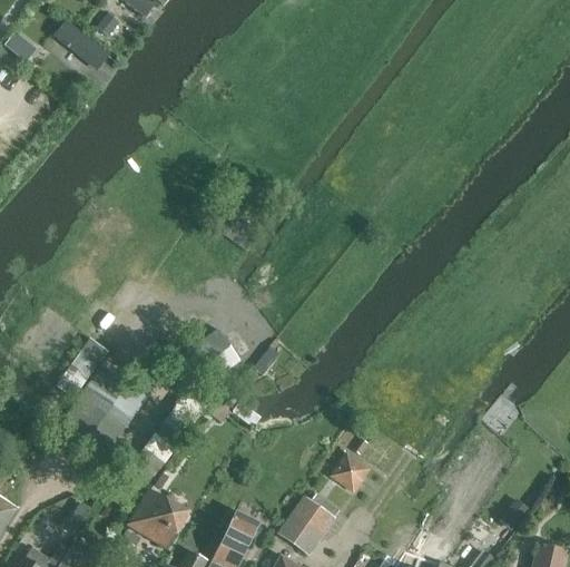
[(156,8),(147,0),(120,0),(145,21),(156,8)]
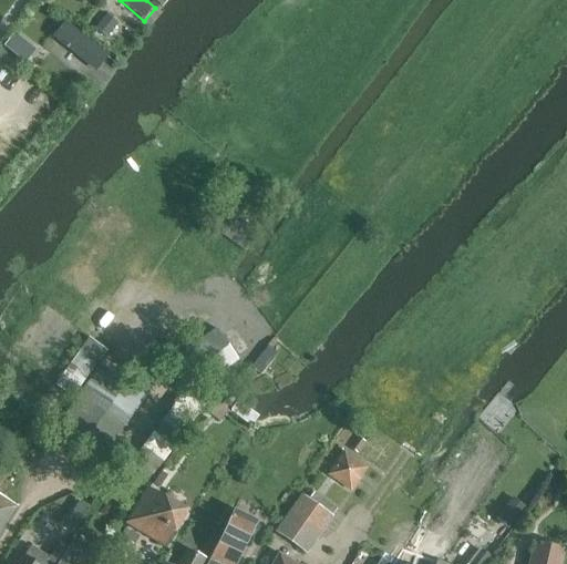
[(109,11),(96,27),(106,34),(119,20),(109,11)]
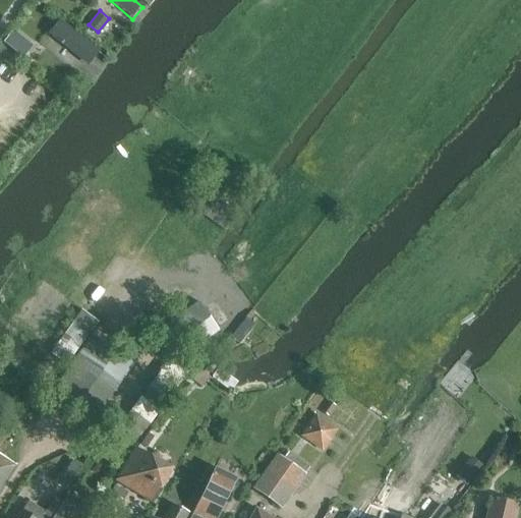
[(100,51),(64,18),(51,33),(88,65),(100,51)]
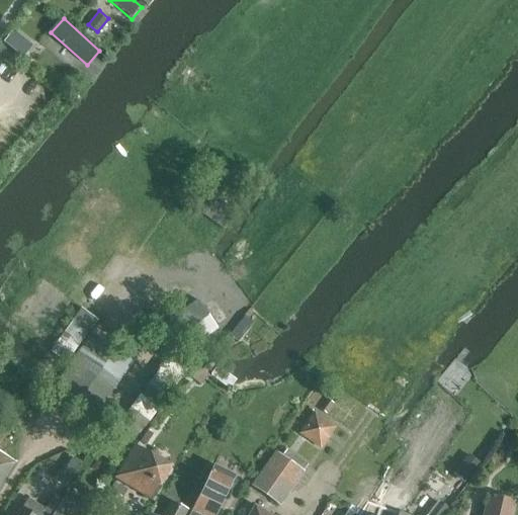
[(23,34),(12,47),(24,57),(34,44),(23,34)]
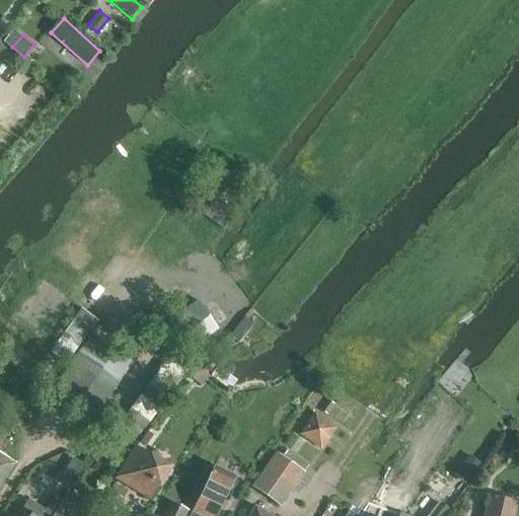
[(200,187),(189,203),(217,223),(223,228),(233,214),(227,210),(215,201),(227,182),(217,175),(206,191),(200,187)]
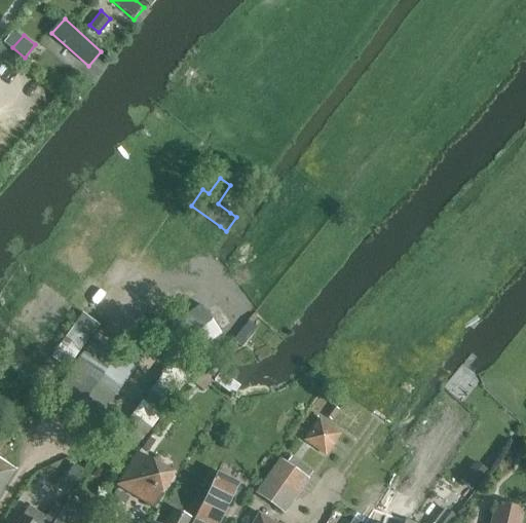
[(200,302),(165,328),(158,333),(171,349),(212,318),(200,302)]
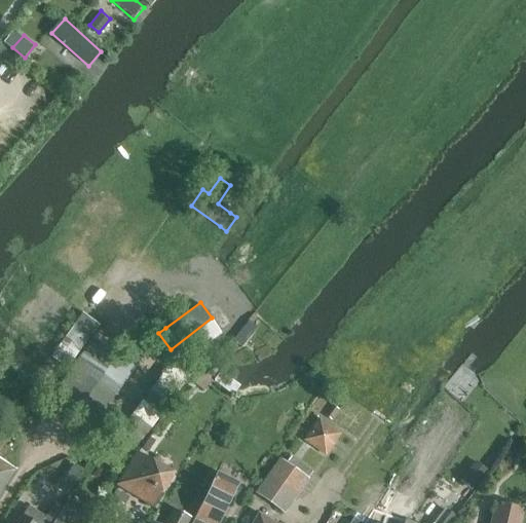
[(67,366),(98,323),(82,311),(50,355),(67,366)]
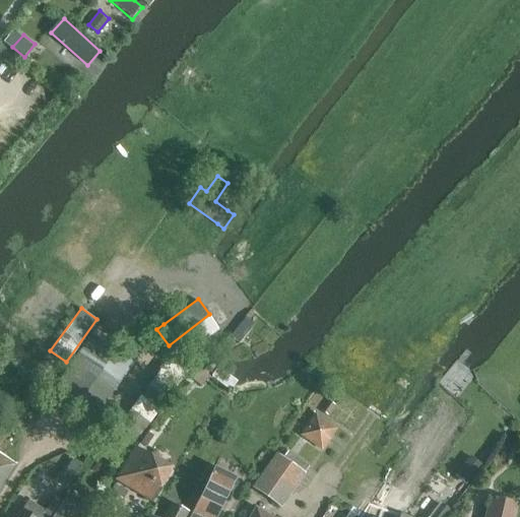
[(246,314),(232,332),(239,338),(254,320),(246,314)]
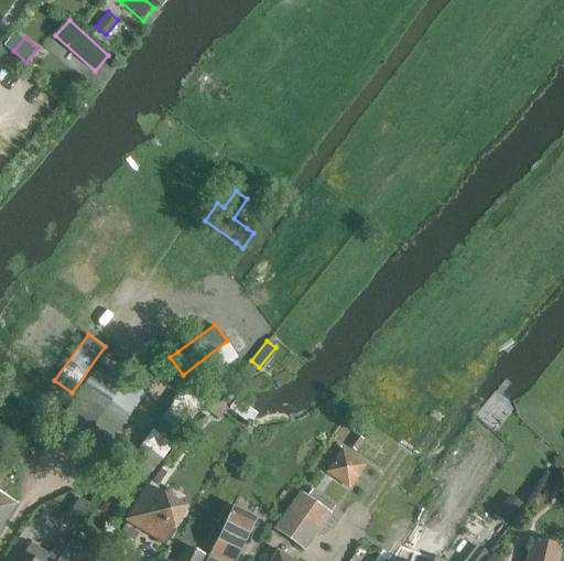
[(111,444),(126,422),(125,422),(147,389),(128,376),(127,378),(101,360),(53,431),(97,461),(109,443),(111,444)]
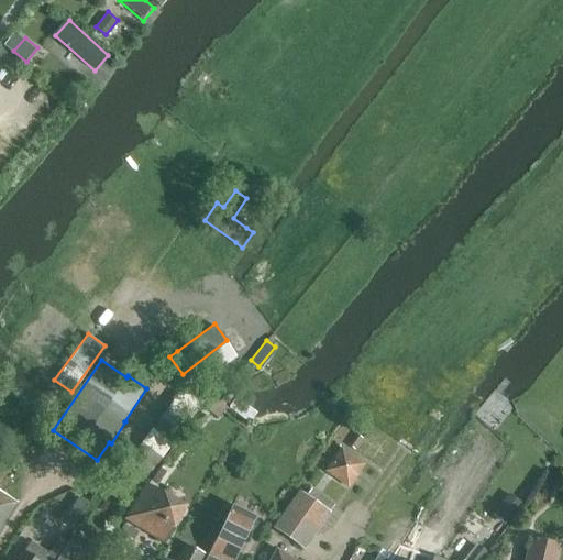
[(180,385),(129,456),(148,471),(201,401),(180,385)]
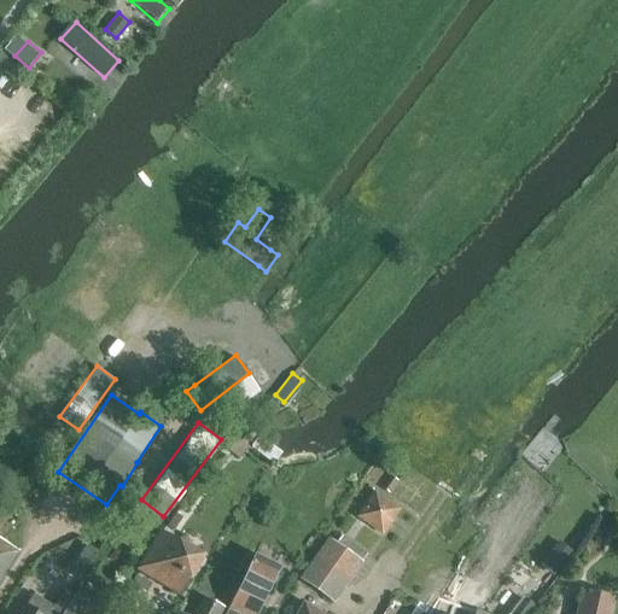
[(232,434),(223,446),(238,456),(248,444),(232,434)]
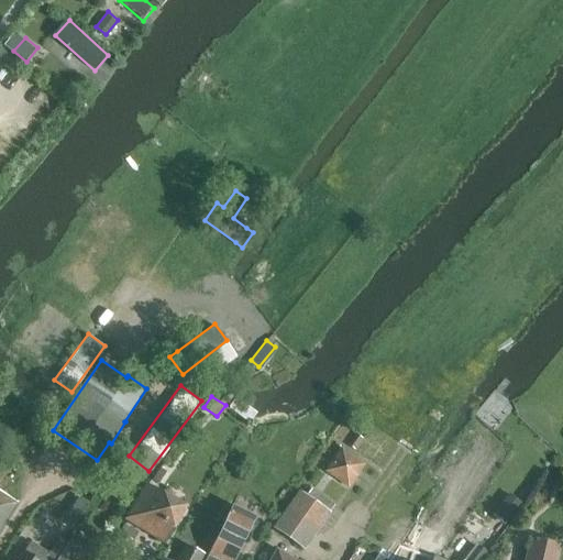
[(349,443),(355,448),(363,437),(357,432),(349,443)]
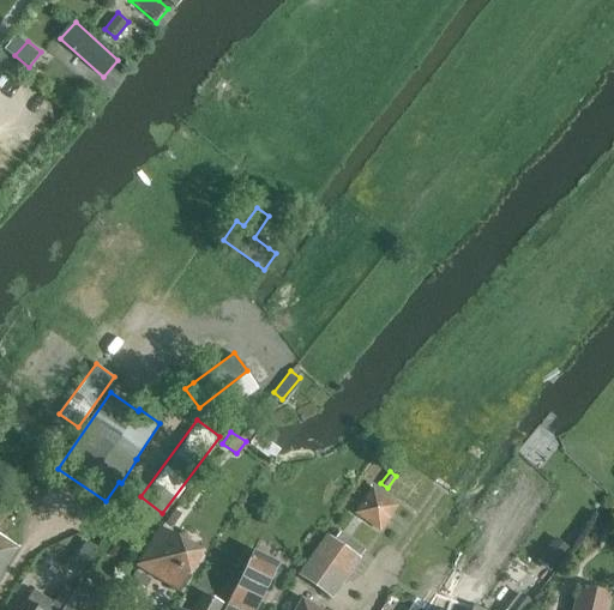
[(398,503),(372,485),(355,512),(380,530),(398,503)]
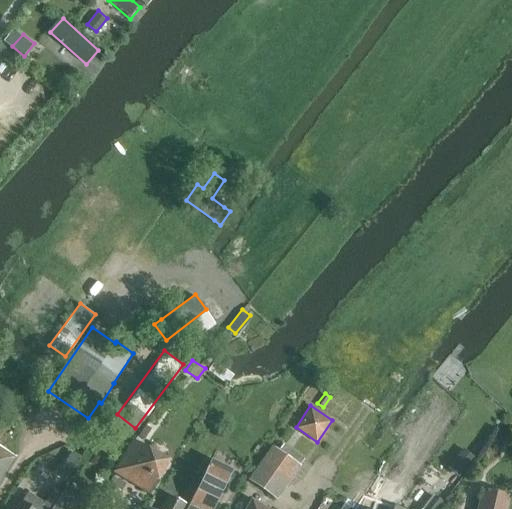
[(0,480),(15,456),(0,446),(0,437),(11,421),(0,414),(0,480)]
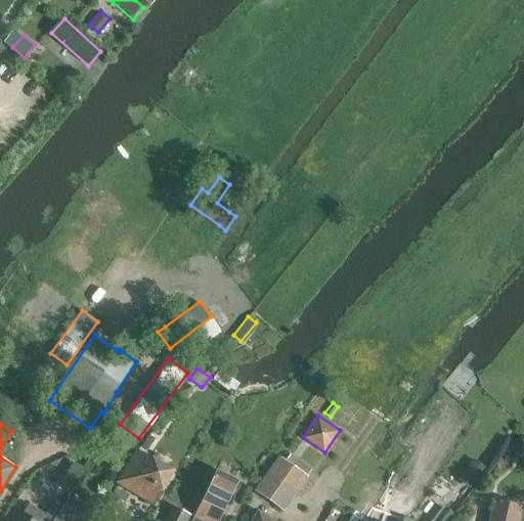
[(173,472),(153,460),(136,449),(117,481),(154,504),(173,472)]
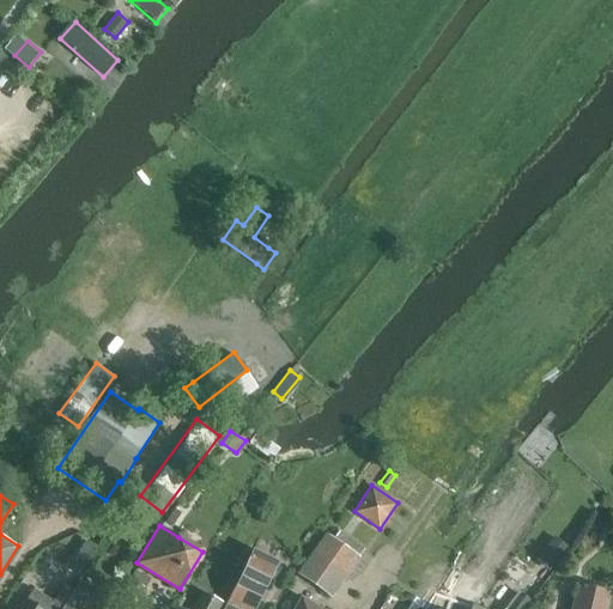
[(333,597),(347,577),(360,556),(360,555),(335,537),(326,531),(298,573),(333,597)]
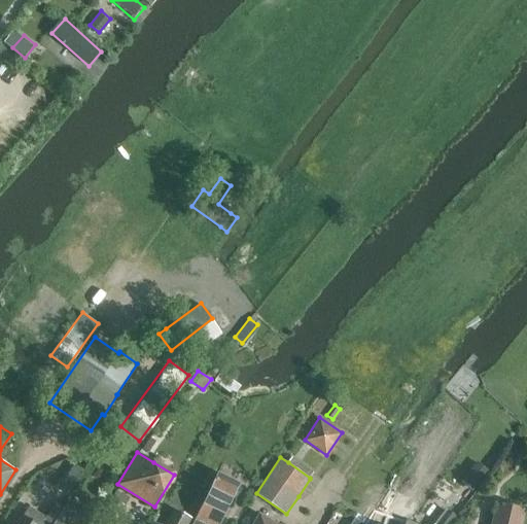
[(472,488),(488,468),(478,461),(462,481),(472,488)]
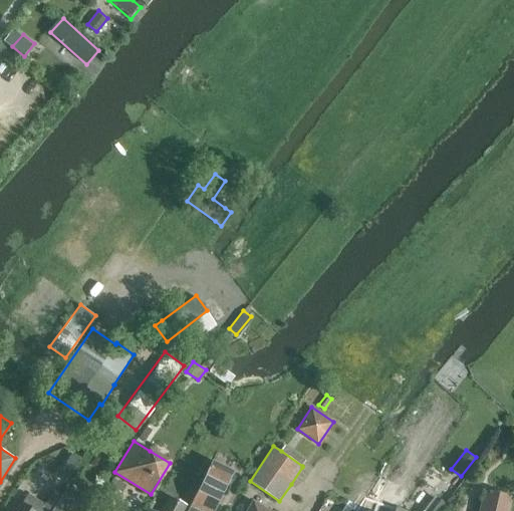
[(73,452),(65,463),(74,469),(82,458),(73,452)]
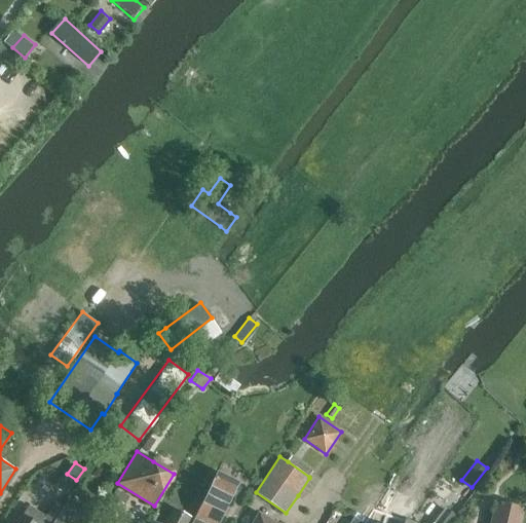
[(208,522),(219,522),(239,482),(218,472),(193,522),(205,522),(207,522),(208,522)]
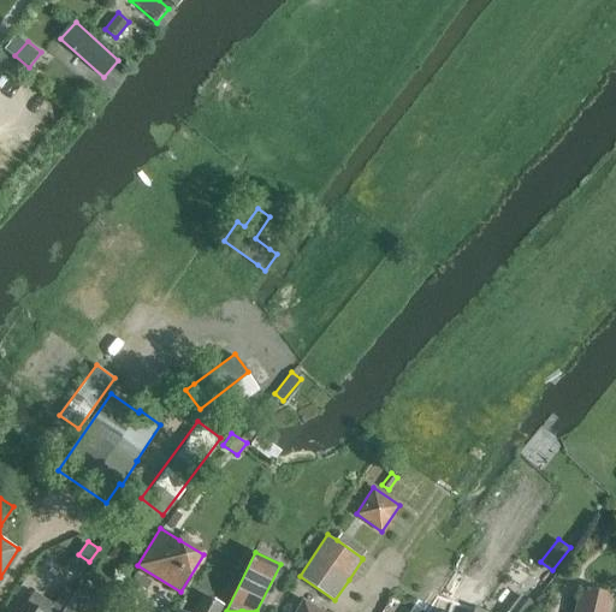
[(63,611),(76,592),(75,592),(83,577),(69,569),(60,582),(66,586),(54,605),(35,592),(27,602),(19,611),(63,611)]
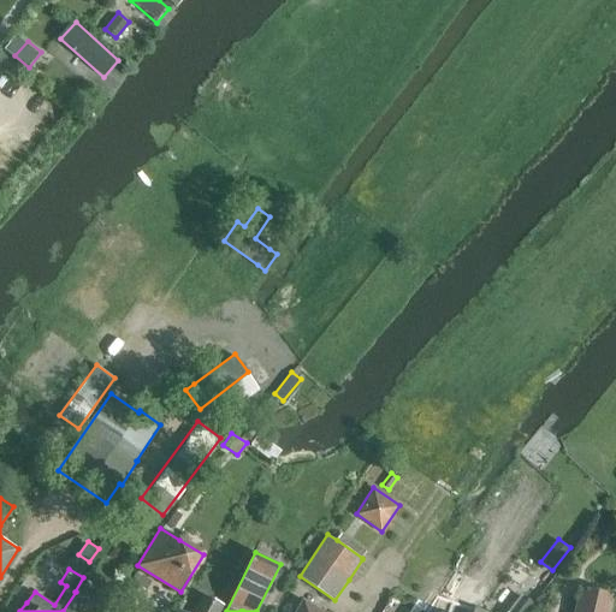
[(454,600),(468,577),(456,570),(443,593),(454,600)]
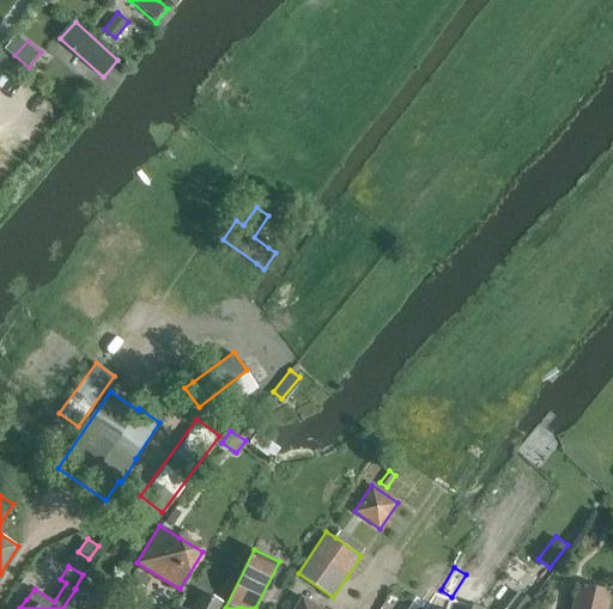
[(83,574),(78,585),(87,590),(93,580),(83,574)]
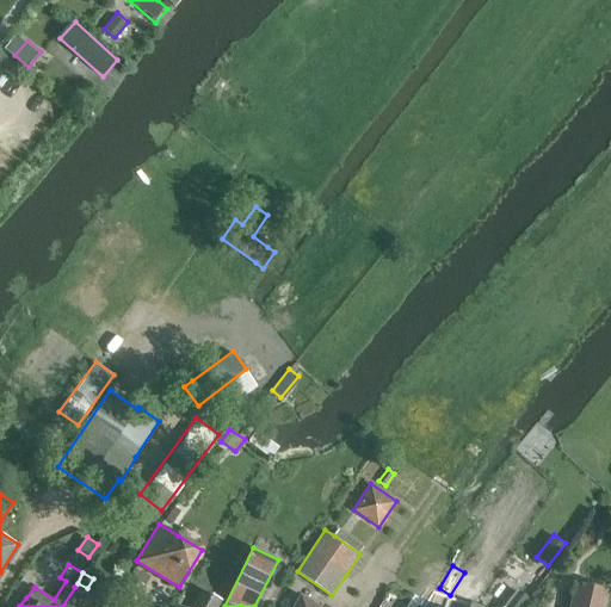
[(131,577),(118,601),(129,606),(135,606),(147,586),(141,583),(131,577)]
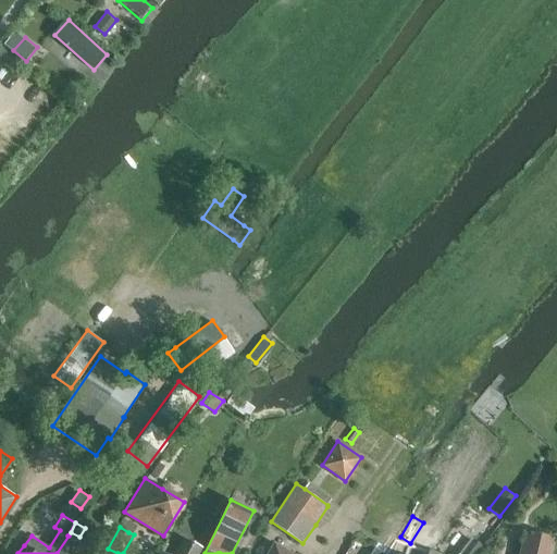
[(524,530),(519,553),(549,553),(554,537),(524,530)]
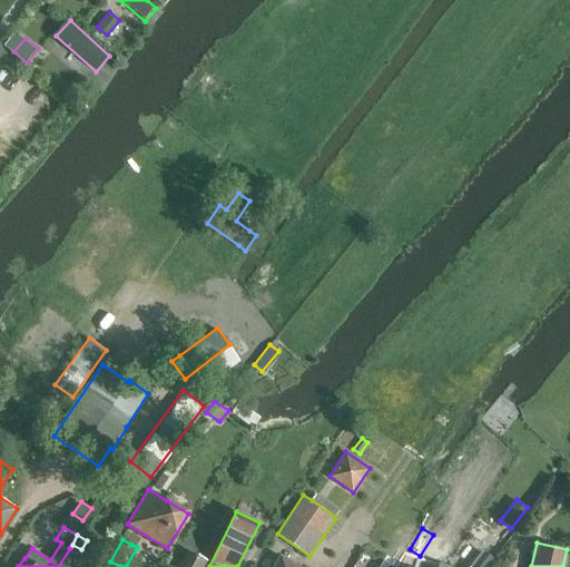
[(72,545),(70,548),(58,566),(80,566),(87,553),(81,549),(72,545)]
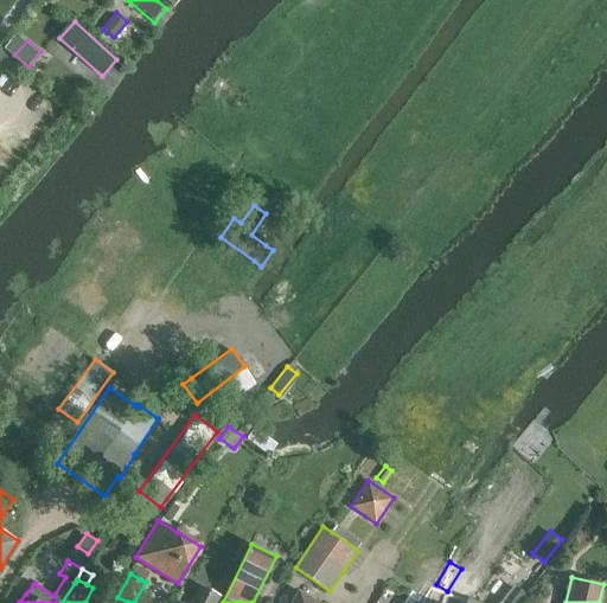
[(216,602),(221,596),(198,587),(190,602),(174,602),(173,602),(216,602)]
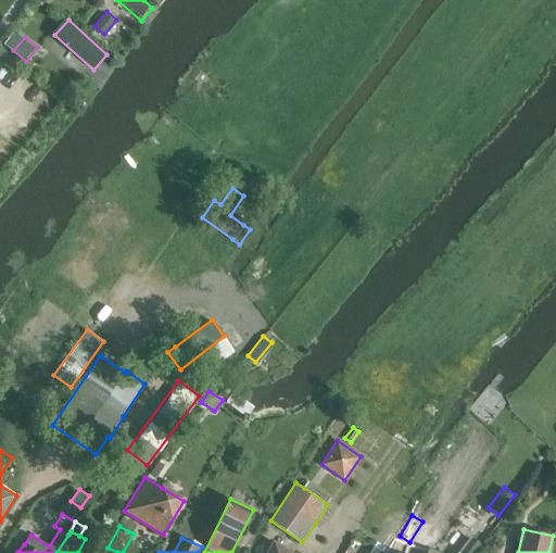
[(474,552),(480,545),(470,538),(457,552),(444,552),(428,548),(426,552),(474,552)]
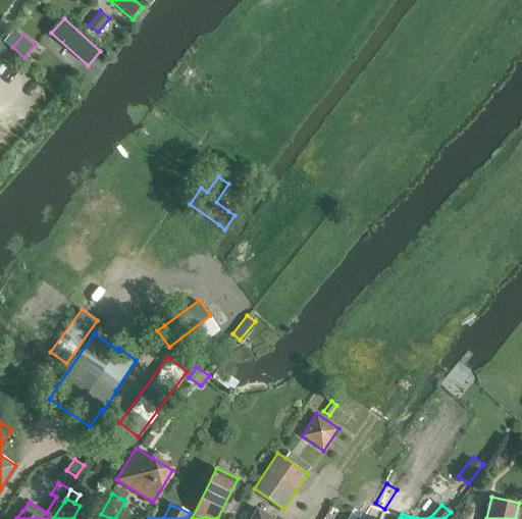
[(274,518),(257,509),(251,518),(274,518)]
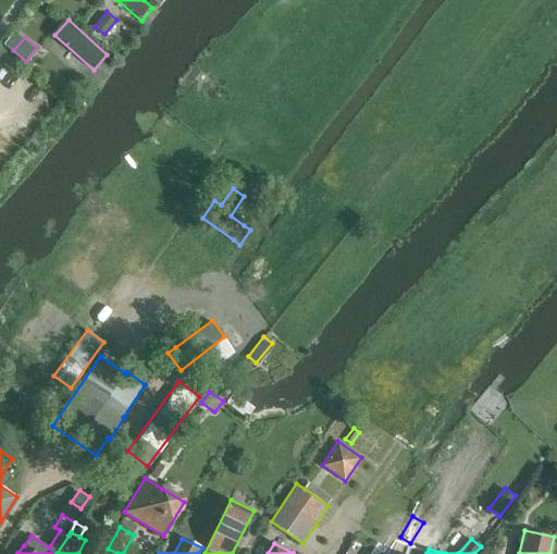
[(426,553),(429,549),(416,544),(408,549),(406,553),(426,553)]
